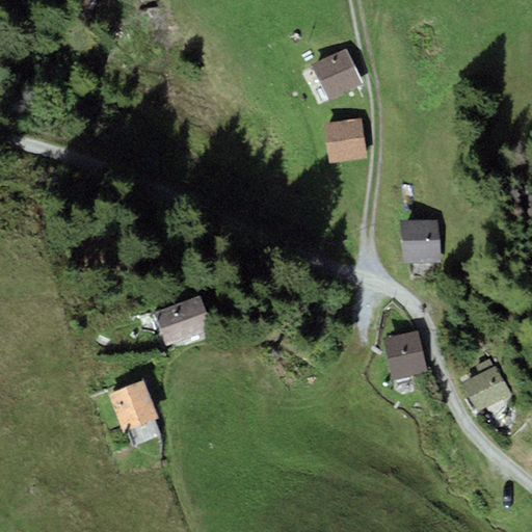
[(346,48),(312,64),(328,100),(363,83),(346,48)]
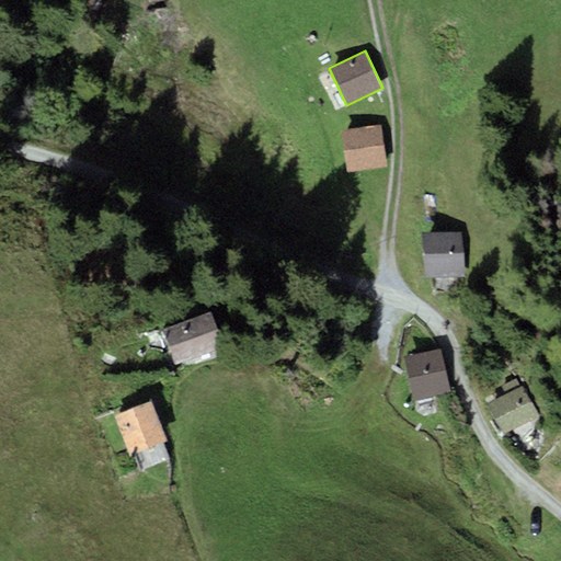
[(381,126),(342,130),(347,172),(386,168),(381,126)]
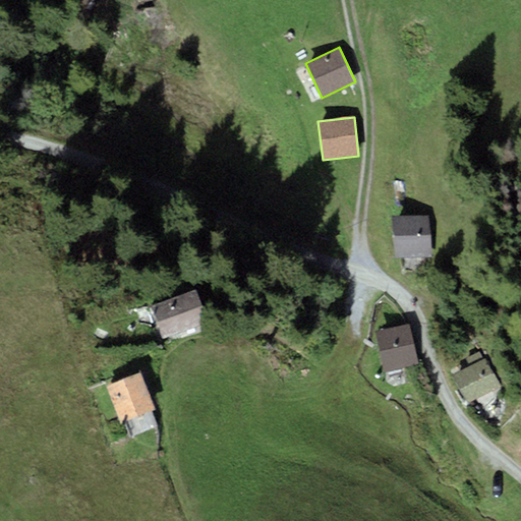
[(430,214),(391,216),(393,256),(432,254),(430,214)]
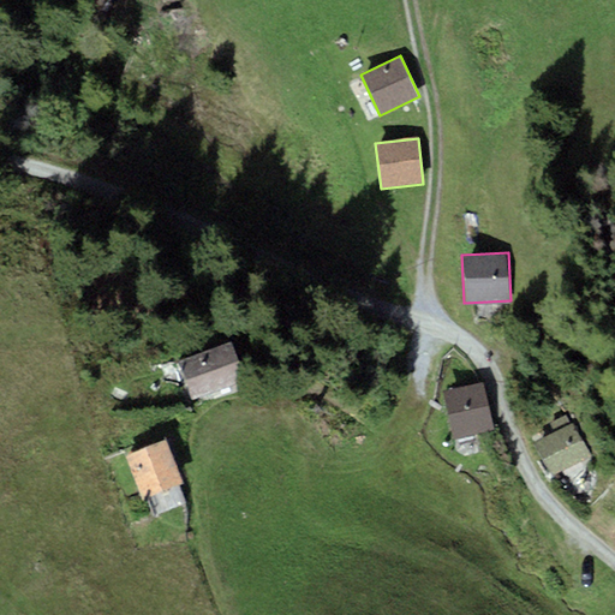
[(226,341),(177,359),(192,402),(242,384),(226,341)]
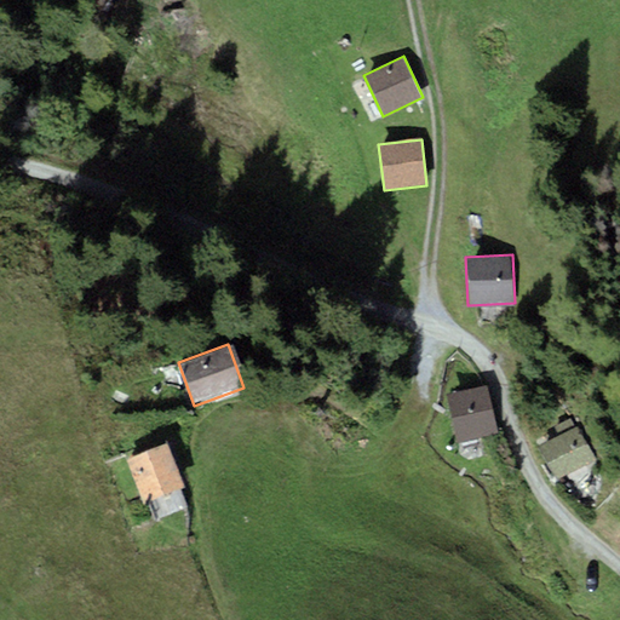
[(487,384),(447,394),(458,443),(499,434),(487,384)]
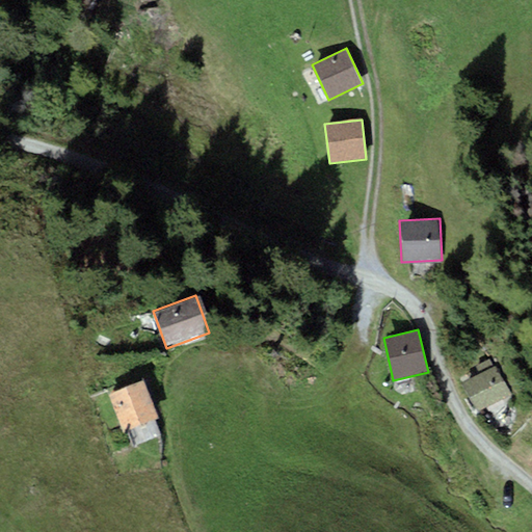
[(498,364),(461,382),(476,411),(486,406),(491,417),(508,408),(502,397),(512,392),(498,364)]
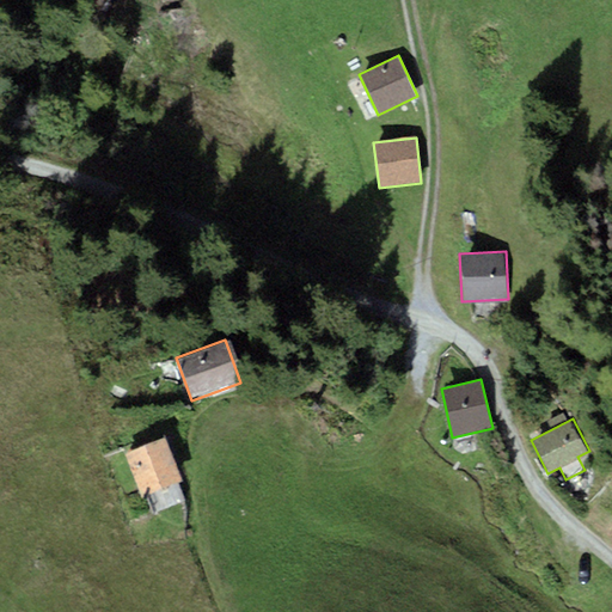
[(166,438),(126,453),(142,496),(183,479),(166,438)]
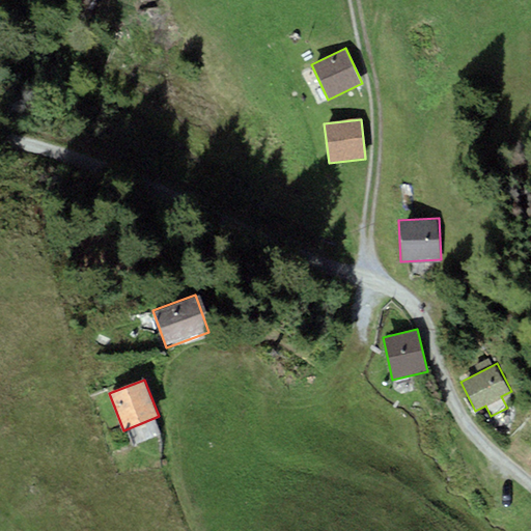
All buildings are outlined.
